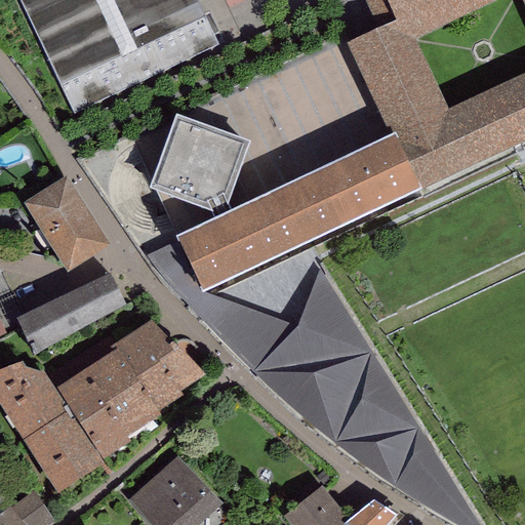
[(18,0),(75,116),(219,47),(197,0),(18,0)]
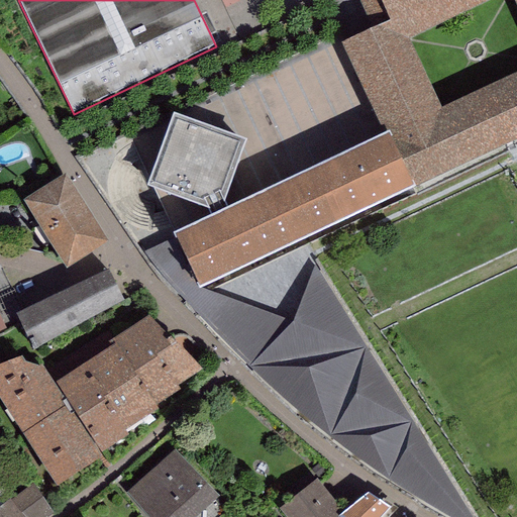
[(516,0),(358,0),(372,28),(341,42),(383,132),(409,190),(516,139),(516,0)]
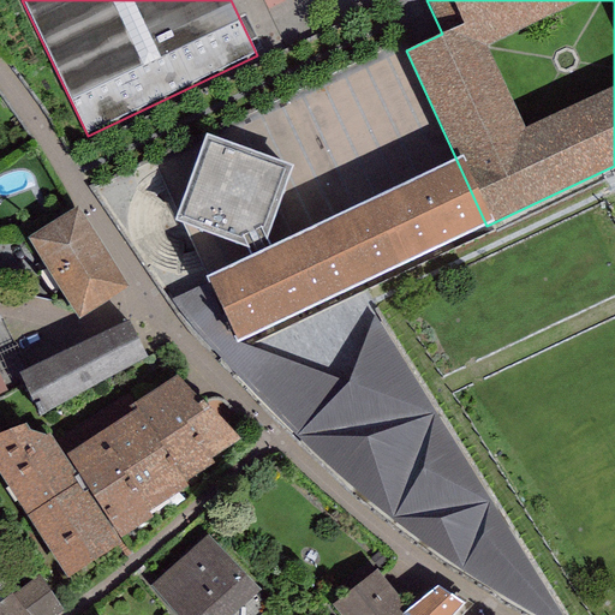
[(487,226),(455,157),(269,244),(268,239),(293,165),(206,133),(174,222),(245,248),(249,254),(204,274),(236,341),(487,226)]
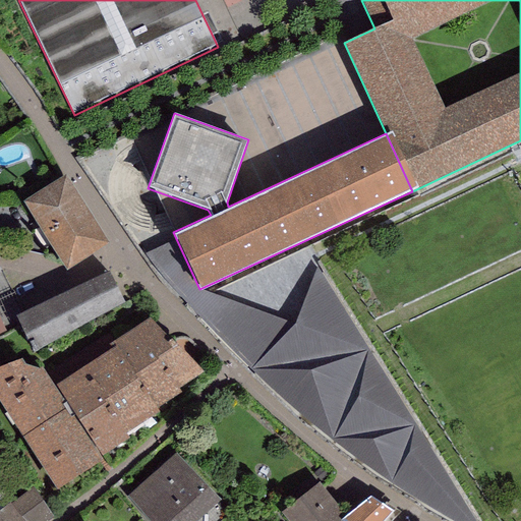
[(66,172),(22,198),(40,225),(33,230),(43,247),(51,242),(66,268),(109,240),(66,172)]
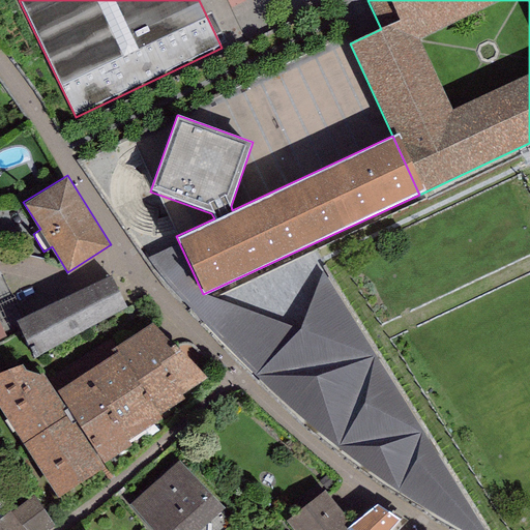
[(203,294),(178,243),(147,259),(184,302),(224,344),(271,390),(310,425),(360,467),(410,500),(460,529),(483,529),(314,252),(214,299),(203,294)]
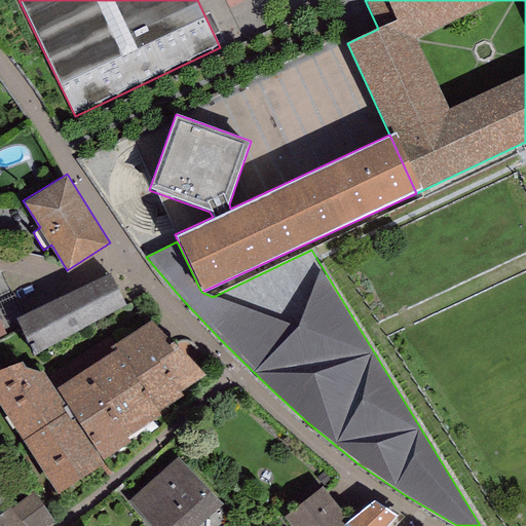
[(109,271),(16,315),(35,353),(127,308),(109,271)]
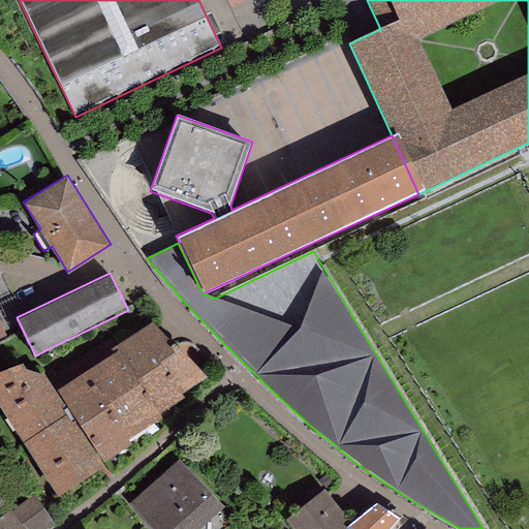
[(110,345),(113,350),(118,347),(160,411),(183,396),(180,391),(206,375),(175,339),(172,341),(152,319),(110,345)]
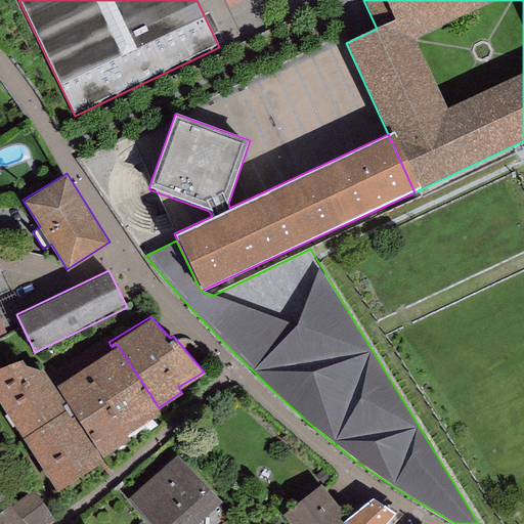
[(112,347),(55,383),(102,454),(130,437),(127,432),(161,410),(159,407),(117,344),(112,347)]
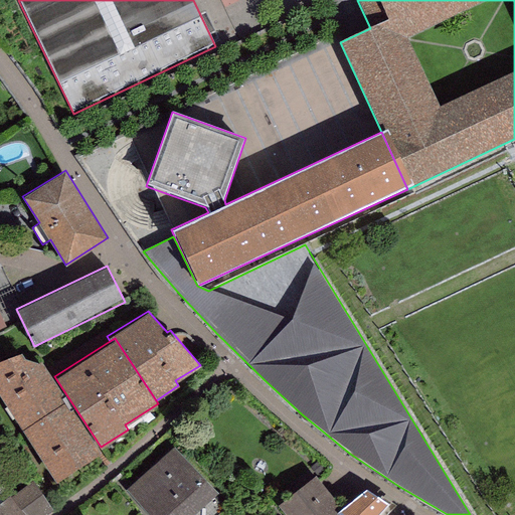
[(21,351),(0,358),(0,394),(56,482),(101,452),(41,360),(37,362),(24,357),(21,351)]
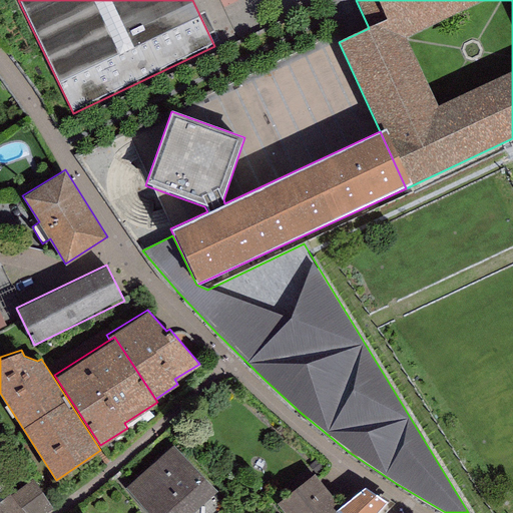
[(174,443),(125,486),(148,512),(191,512),(217,491),(174,443)]
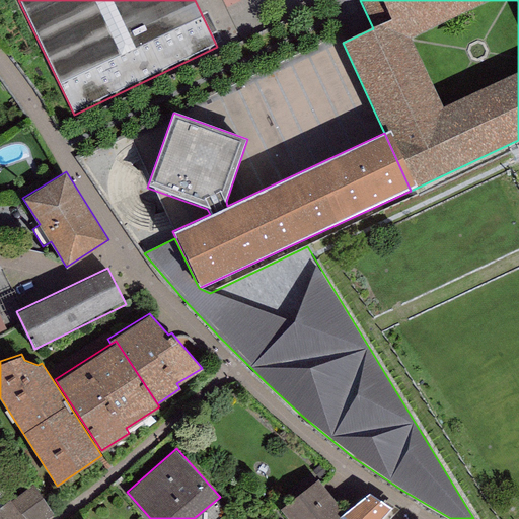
[(348,518),(344,513),(317,480),(279,511),(285,518),(348,518)]
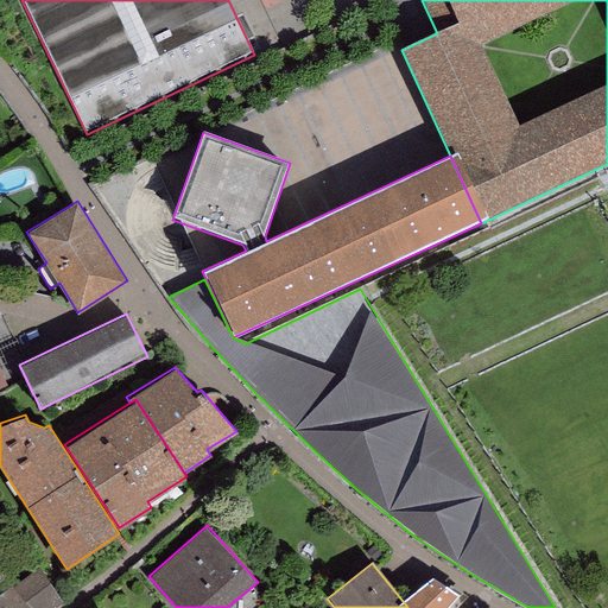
[(38,569),(13,587),(29,607),(55,607),(63,602),(38,569)]
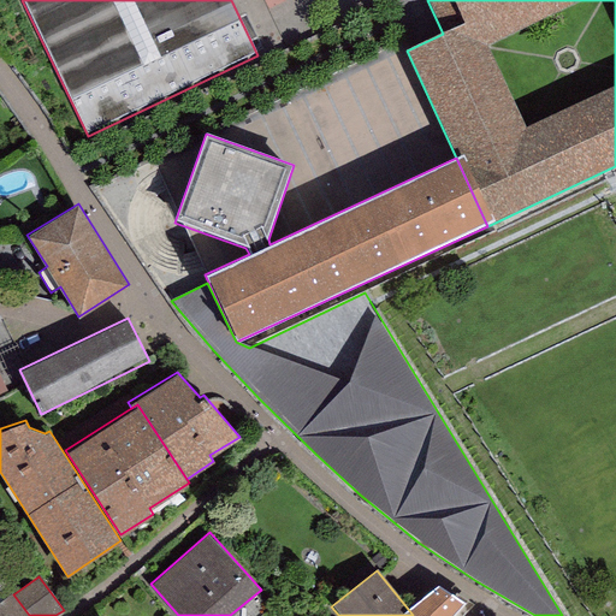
[(408,609),(413,615),(452,615),(465,604),(438,586),(408,609)]
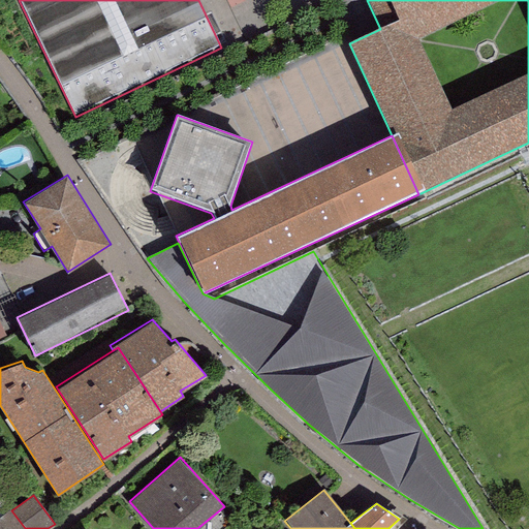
[(25,528),(11,510),(0,519),(0,528),(25,528)]
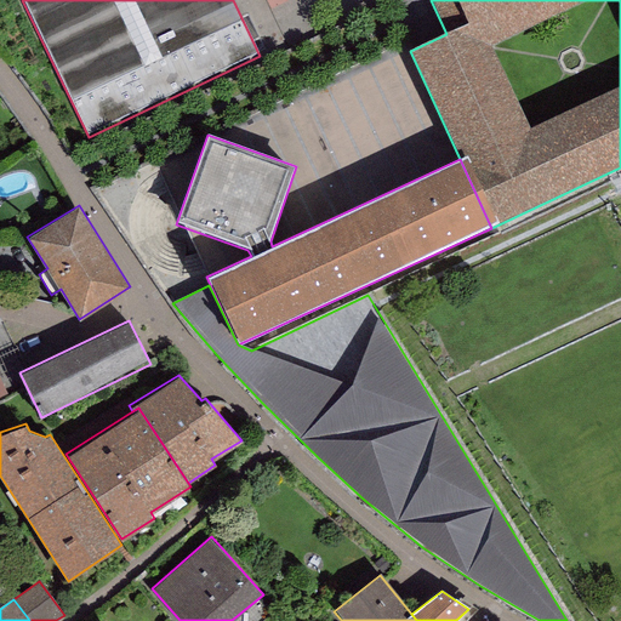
All buildings are outlined.
